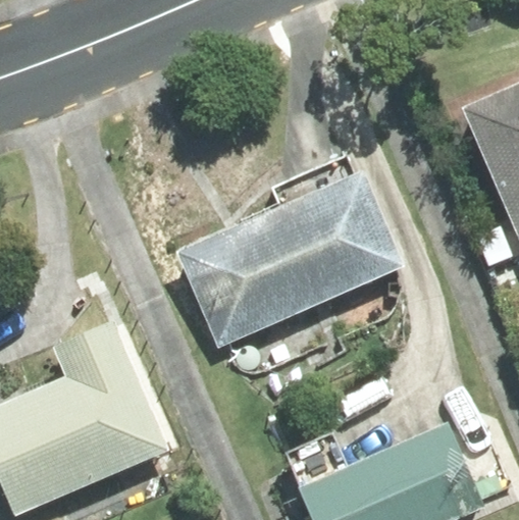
[(518,242),(518,85),(462,109),(518,242)]
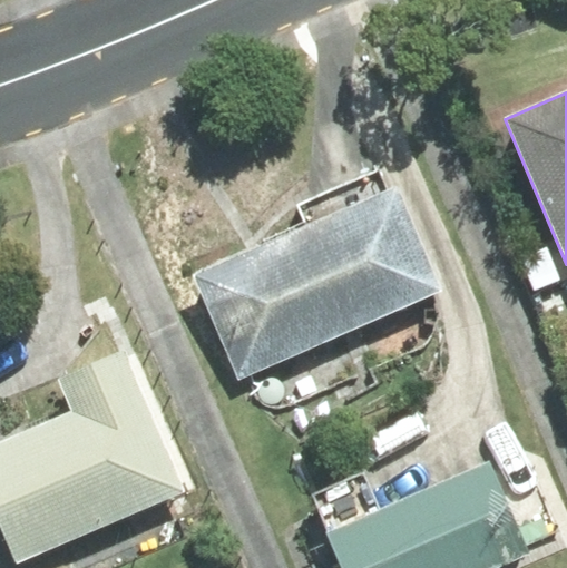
[(237,380),(441,291),(397,188),(193,275),(237,380)]
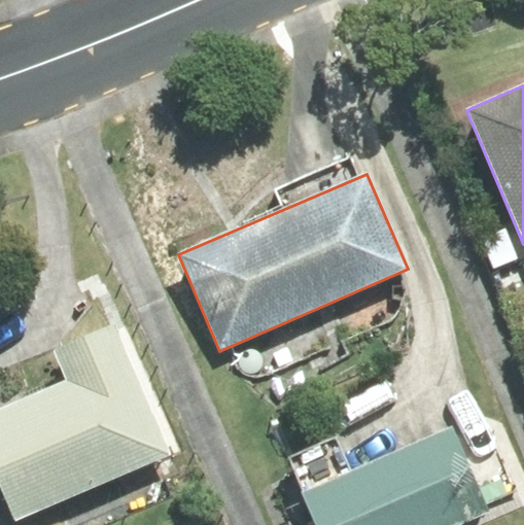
[(522,257),(509,225),(481,237),(493,269),(522,257)]
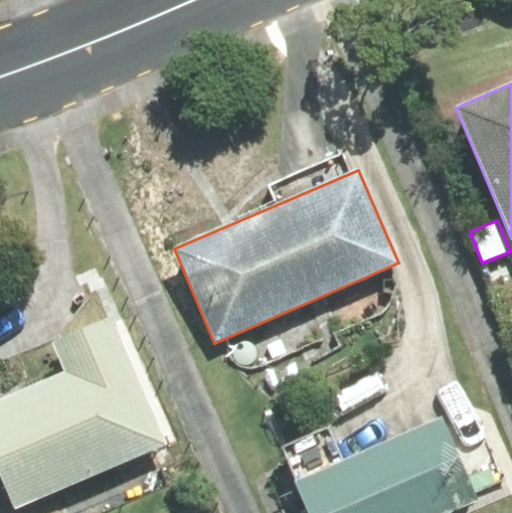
[(0,474),(14,509),(167,446),(115,317),(52,343),(65,373),(0,398),(0,474)]
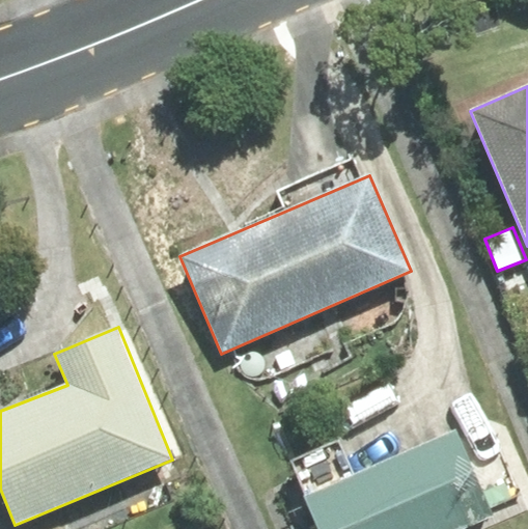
[(462,528),(494,514),(459,432),(353,477),(337,443),(289,464),(318,528),(462,528)]
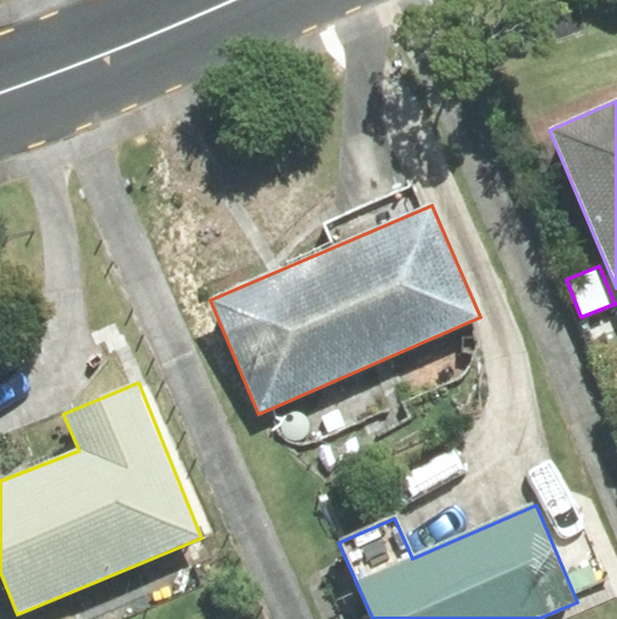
All buildings are outlined.
